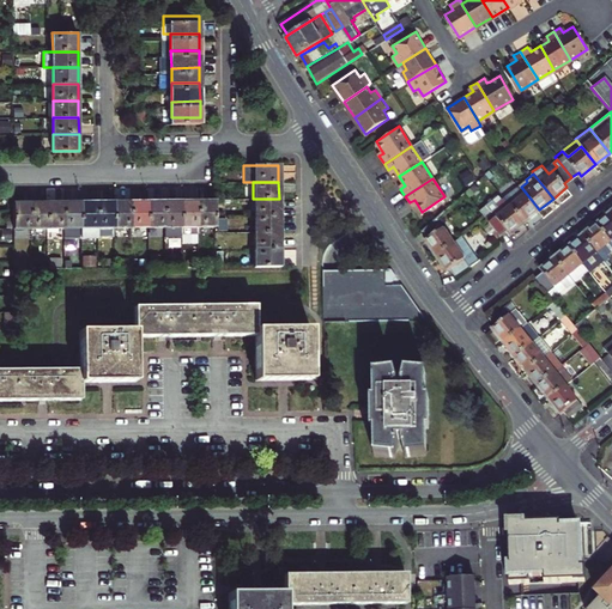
[(514,201),(511,203),(526,220),(539,209),(521,187),(520,184),(508,194),(514,201)]
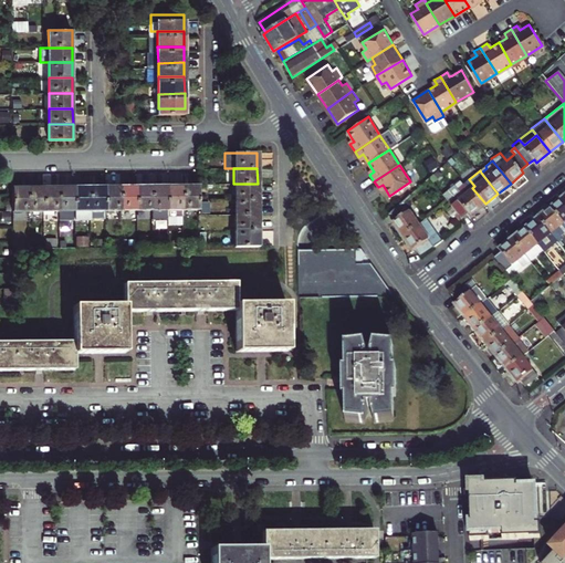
[(233,184),(233,199),(258,198),(258,184),(233,184)]
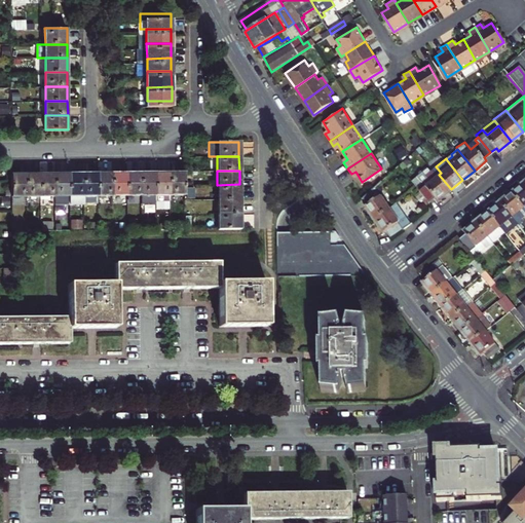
[(436,171),(417,186),(419,190),(424,196),(428,201),(435,196),(438,200),(451,189),(439,175),(436,171)]
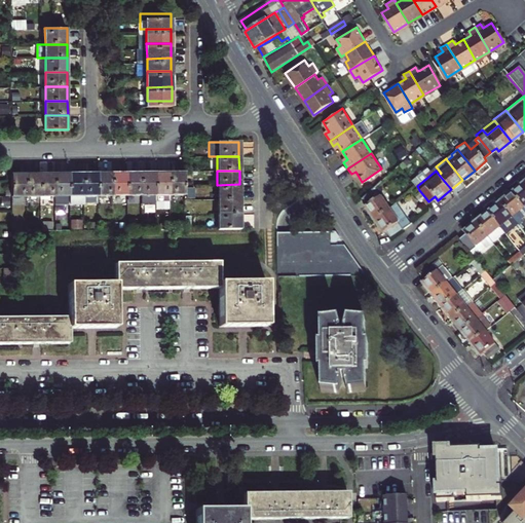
[(141,195),(141,173),(125,174),(126,195),(141,195)]
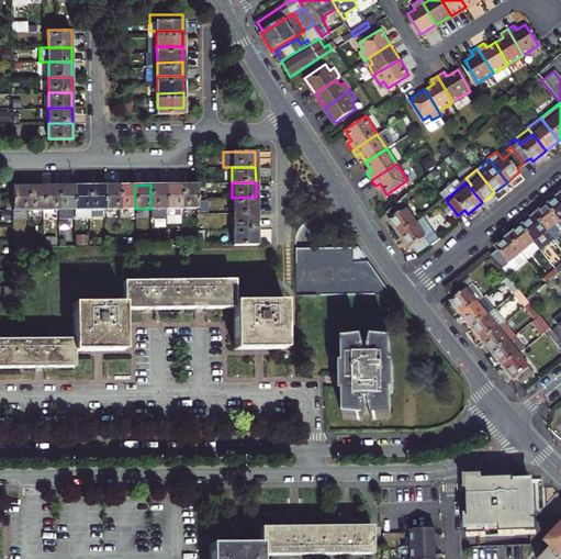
[(150,185),(150,209),(150,215),(167,214),(167,185),(150,185)]
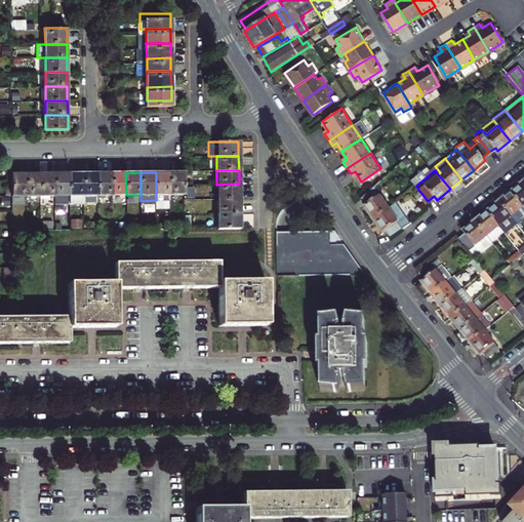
[(169,194),(169,172),(156,172),(156,200),(169,200),(169,194)]
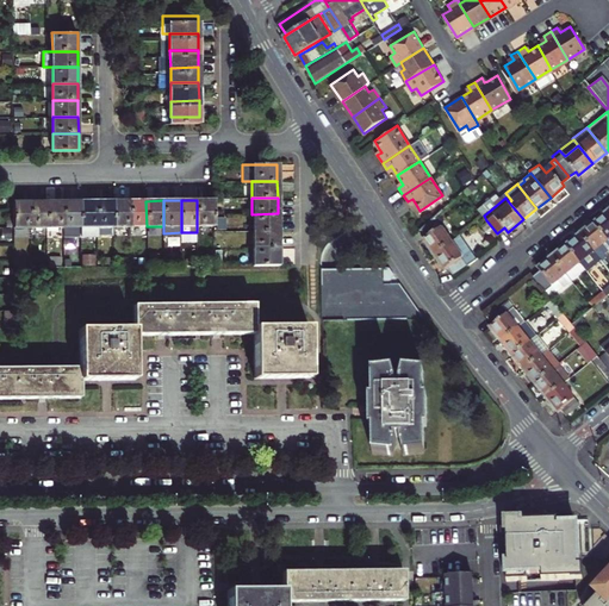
[(212,200),(197,200),(197,225),(212,225),(212,200)]
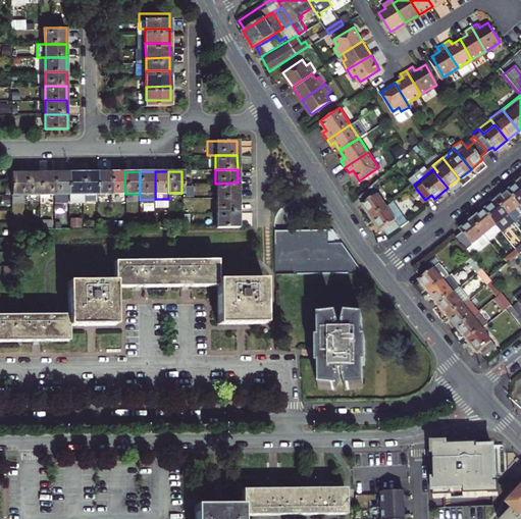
[(12,193),(12,195),(27,194),(27,172),(11,172),(12,179),(12,193)]
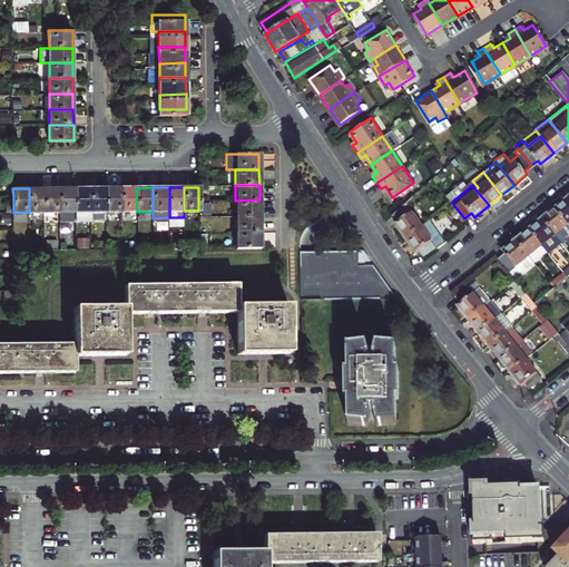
[(43,188),(29,188),(29,212),(45,212),(43,188)]
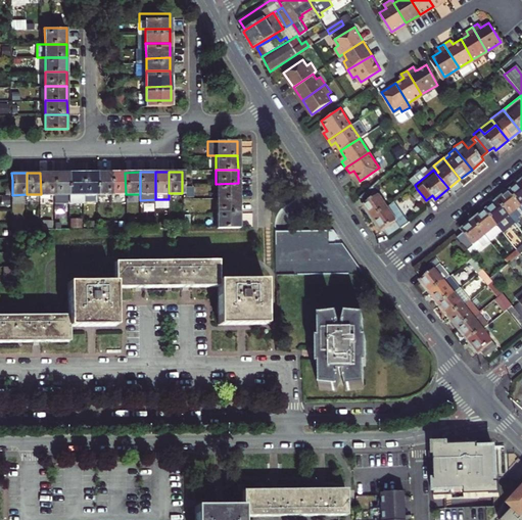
[(55,194),(55,173),(40,173),(41,194),(55,194)]
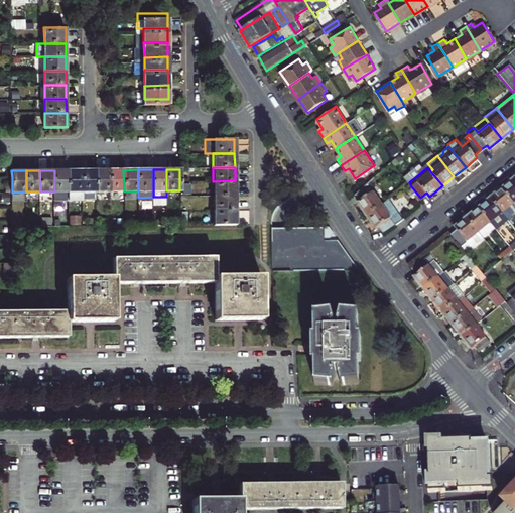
[(54,170),(54,191),(54,200),(69,200),(69,170),(54,170)]
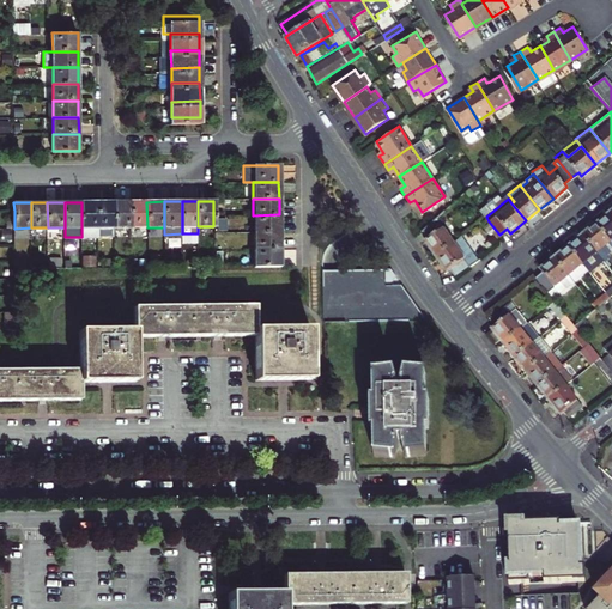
[(97,237),(96,202),(82,202),(82,237),(82,238),(97,238),(97,237)]
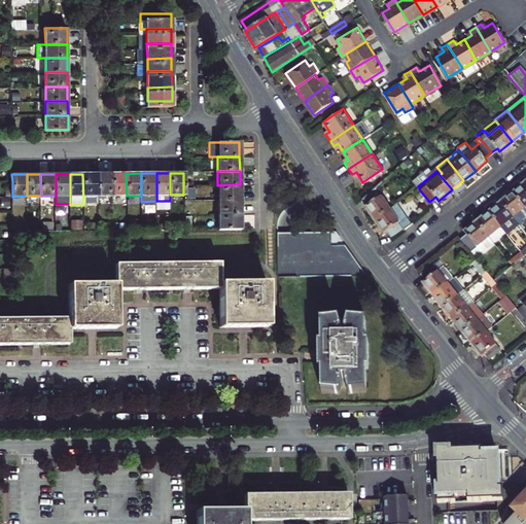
[(98,196),(98,174),(82,174),(83,204),(98,203),(98,196)]
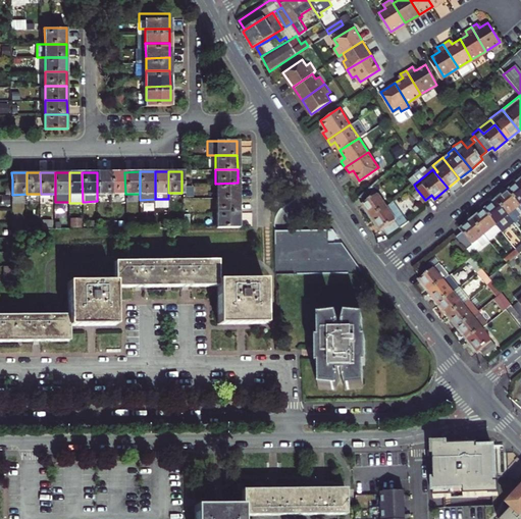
[(97,172),(97,194),(111,194),(111,172),(97,172)]
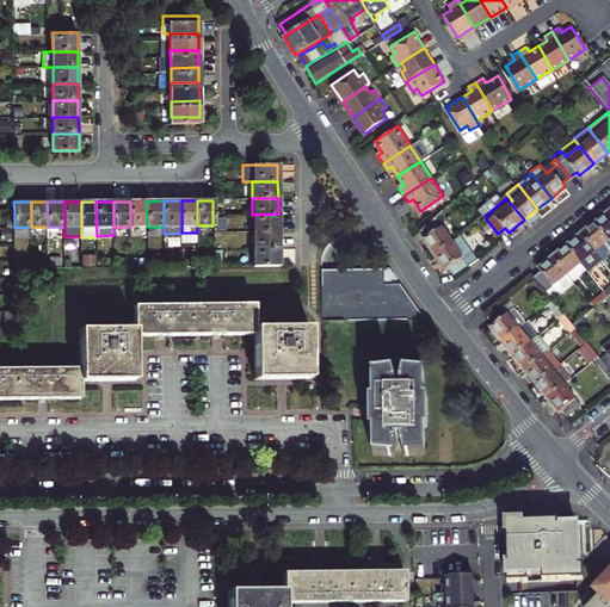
[(146,202),(130,202),(130,227),(147,227),(146,202)]
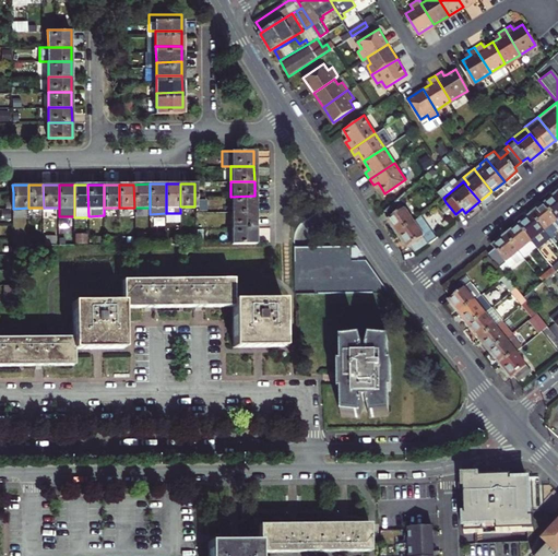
[(557,215),(557,193),(556,191),(543,202),(556,217),(557,215)]
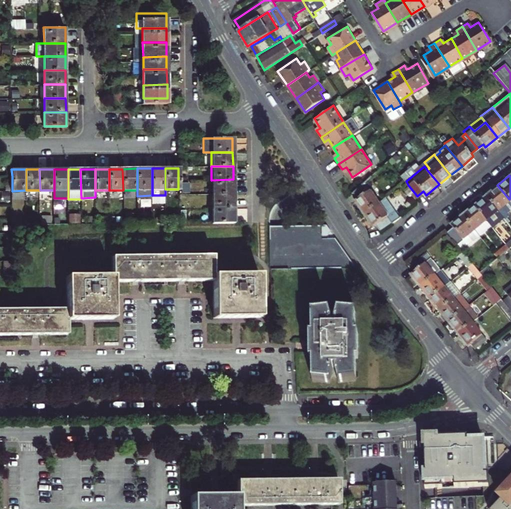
[(211,180),(212,194),(233,194),(233,179),(211,180)]
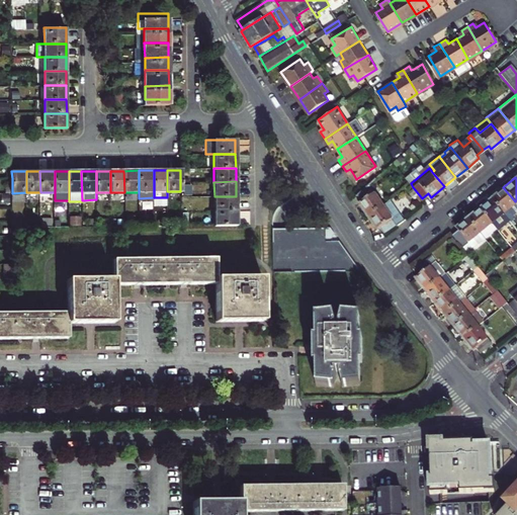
[(383,204),(369,183),(358,193),(362,200),(359,202),(368,216),(383,204)]
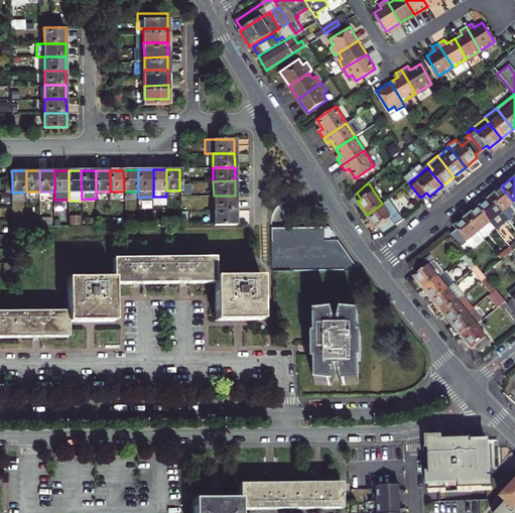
[(416,193),(411,186),(408,189),(412,196),(416,193)]
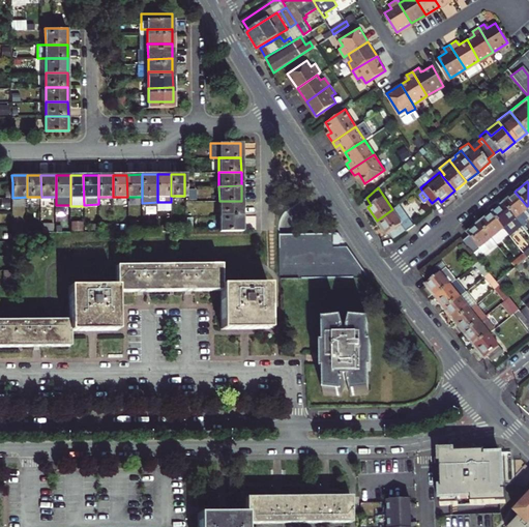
[(515,192),(503,201),(515,216),(527,206),(515,192)]
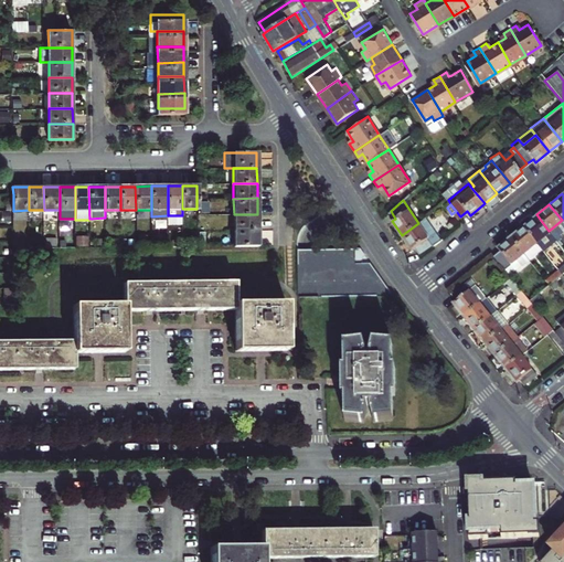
[(257,214),(234,214),(234,230),(257,230),(257,214)]
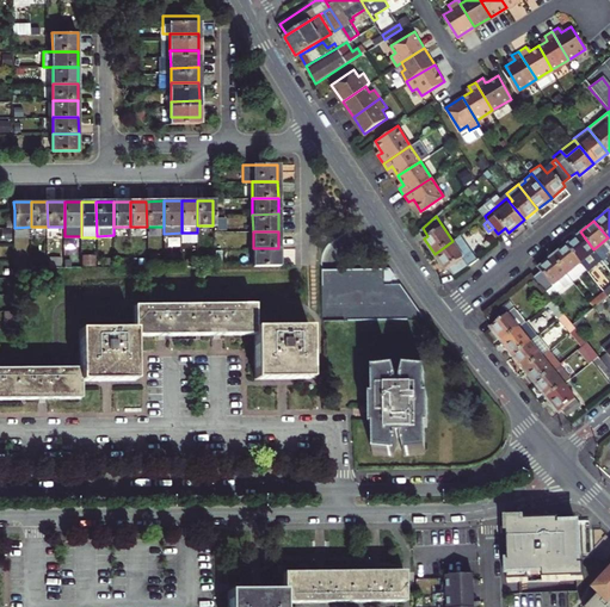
[(601,256),(593,249),(580,231),(566,242),(586,267),(601,256)]
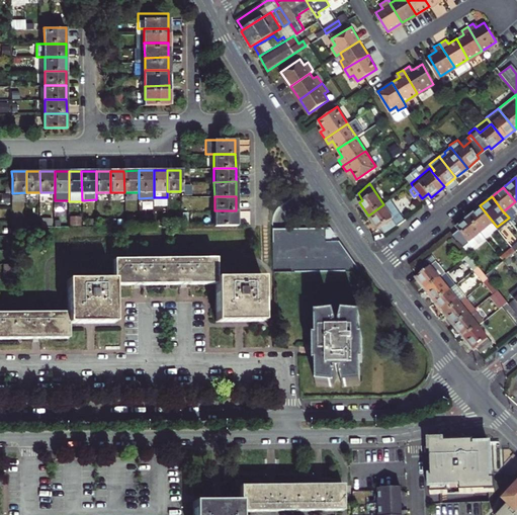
[(383,204),(368,216),(376,228),(379,226),(384,232),(405,217),(391,198),(383,204)]
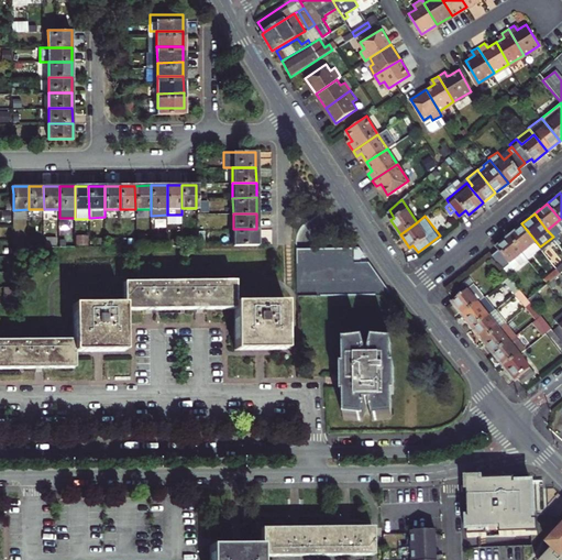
[(527,257),(540,246),(521,223),(508,234),(527,257)]
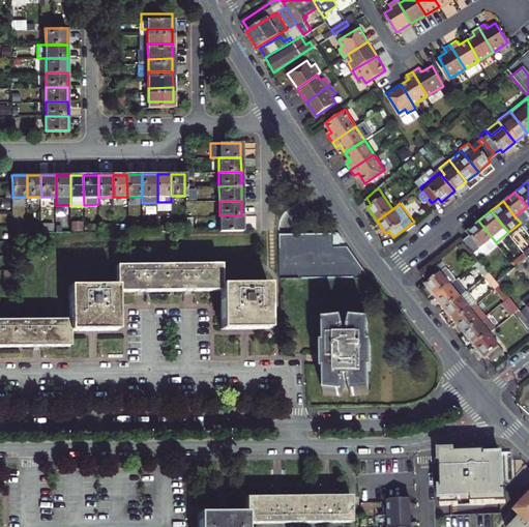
[(241,215),(219,215),(219,230),(241,230),(241,215)]
